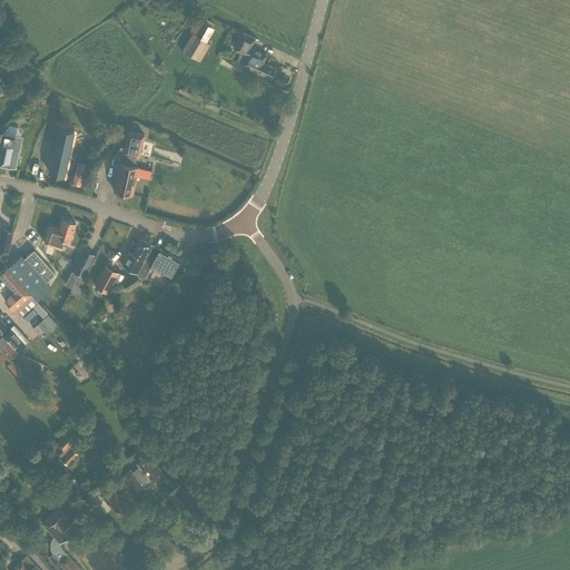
[(212,29),(205,25),(197,37),(193,35),(182,50),(199,61),(210,45),(204,40),(212,29)]
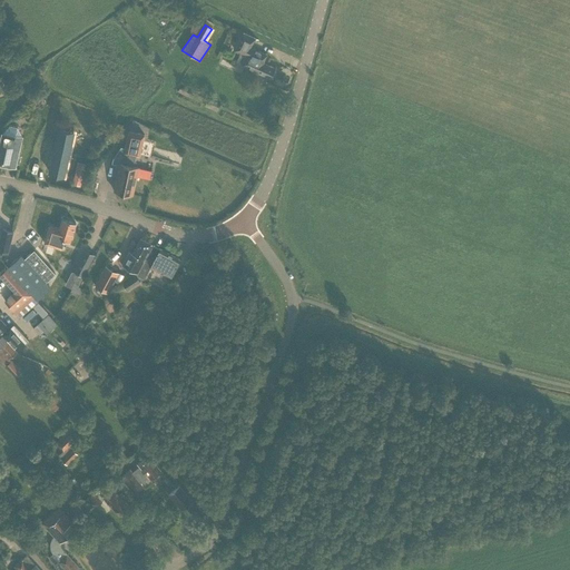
[(253,48),(256,39),(244,32),(235,50),(241,52),(236,62),(254,70),(252,74),(259,77),(261,75),(271,79),(275,69),(264,64),(268,55),(253,48)]
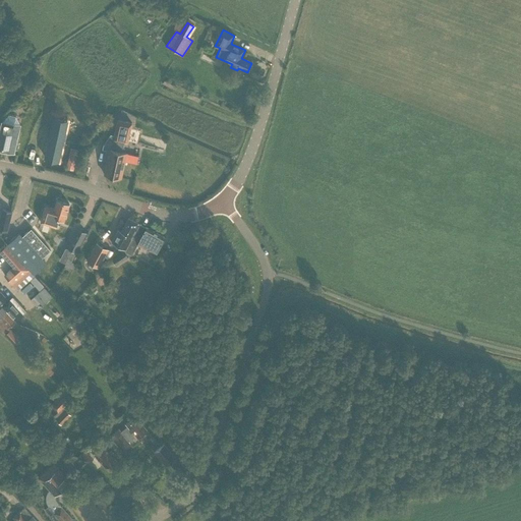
[(200,97),(190,92),(187,98),(197,103),(200,97)]
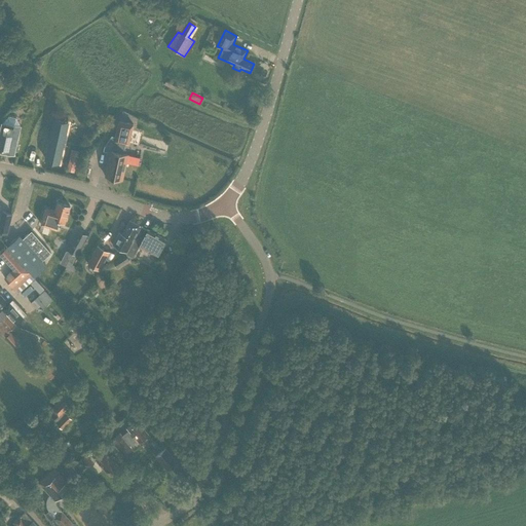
[(21,126),(21,125),(15,118),(8,117),(2,122),(0,130),(0,152),(14,155),(21,129),(21,126)]
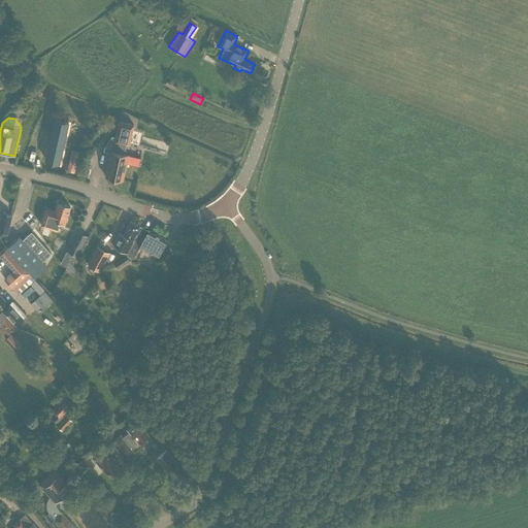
[(53,118),(44,158),(58,160),(66,121),(53,118)]
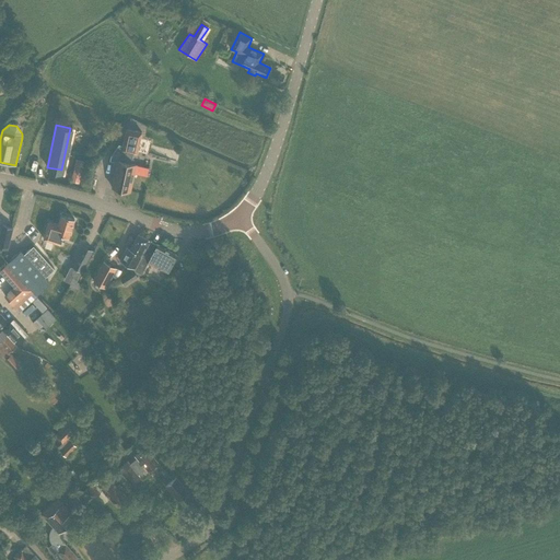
[(137,156),(141,135),(126,131),(123,149),(116,148),(111,155),(109,160),(115,161),(113,172),(116,173),(113,187),(130,191),(136,165),(131,164),(133,155),(137,156)]
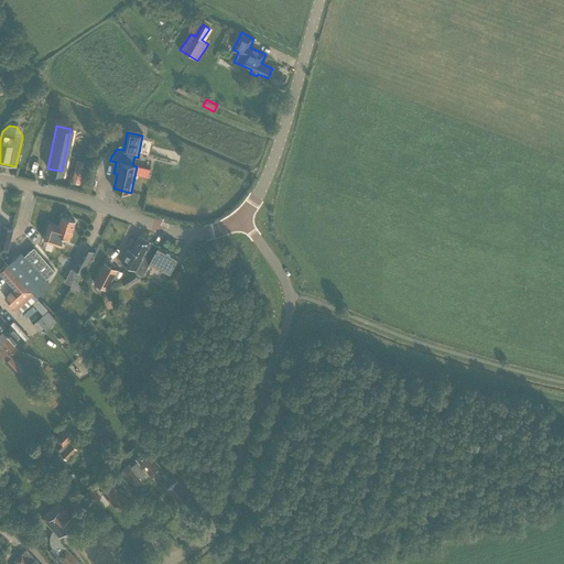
[(24,150),(21,164),(39,169),(42,155),(24,150)]
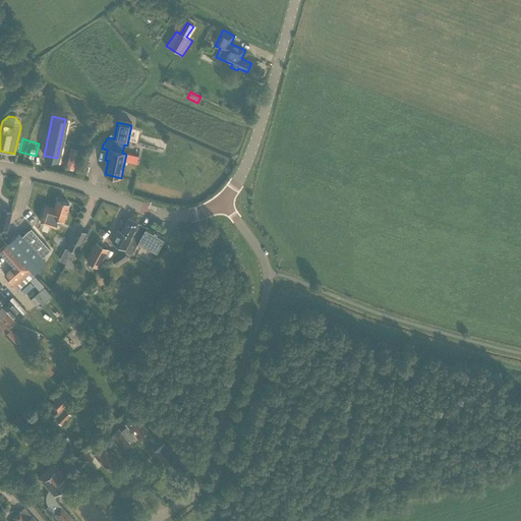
[(73,170),(78,151),(71,149),(66,169),(73,170)]
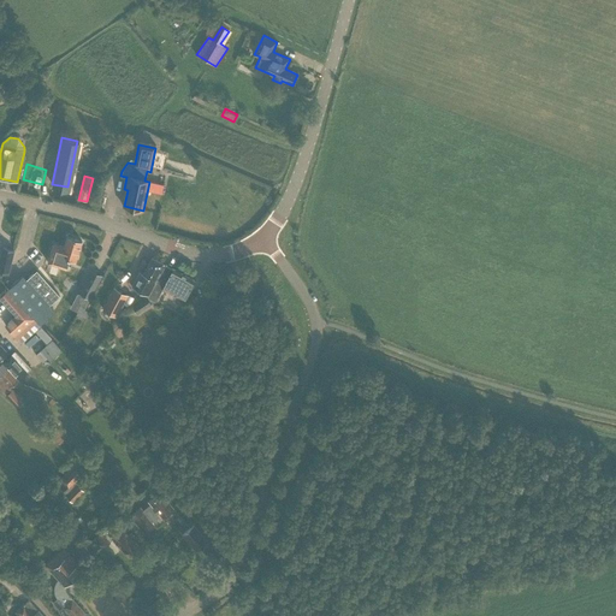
[(82,242),(67,237),(64,248),(54,246),(48,264),(66,268),(70,260),(76,261),(82,242)]
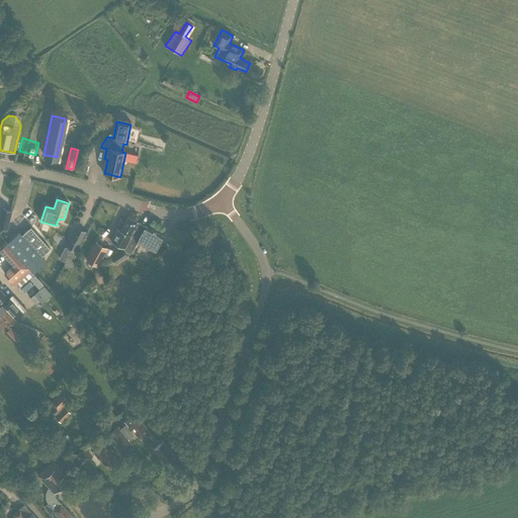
[(12,209),(1,207),(0,211),(0,229),(7,231),(12,209)]
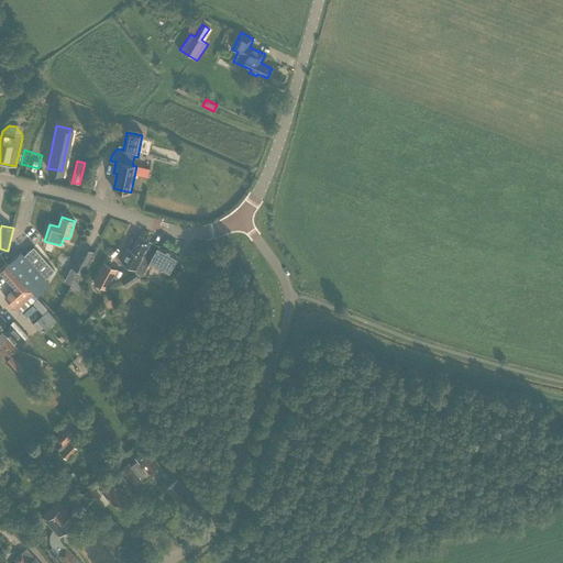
[(121,263),(134,269),(140,266),(146,252),(145,252),(150,242),(140,236),(131,252),(128,250),(121,263)]
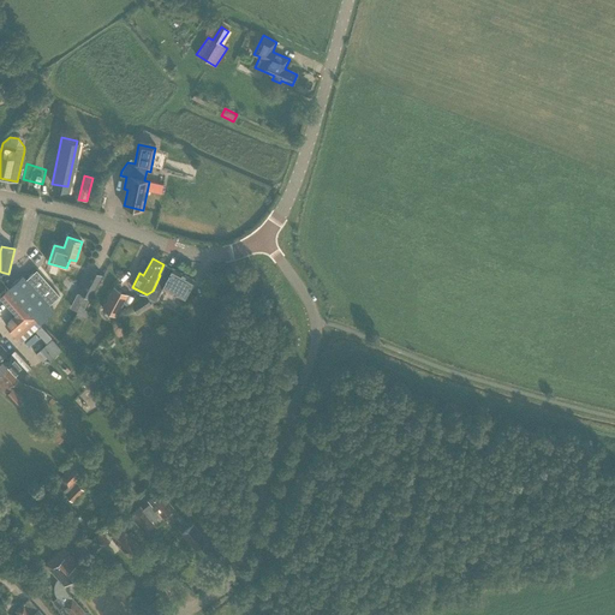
[(51,266),(48,274),(57,276),(59,269),(51,266)]
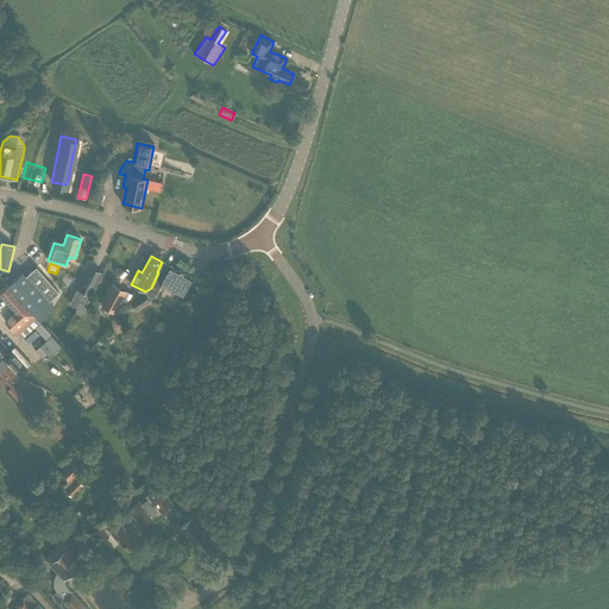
[(138,297),(131,302),(136,311),(150,301),(154,299),(155,299),(161,287),(168,290),(182,297),(193,277),(164,263),(158,272),(151,288),(145,292),(146,292),(138,297)]
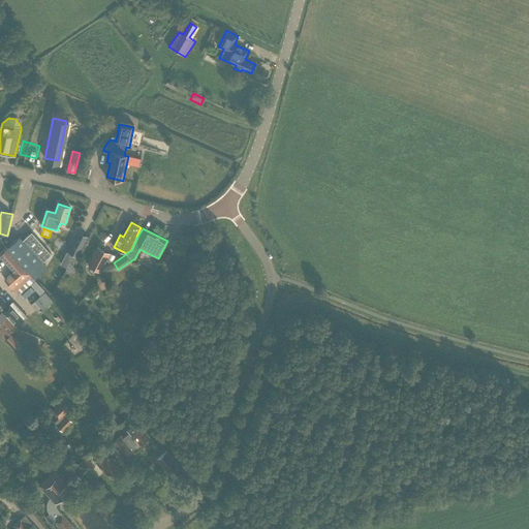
[(87,237),(79,231),(67,251),(76,256),(87,237)]
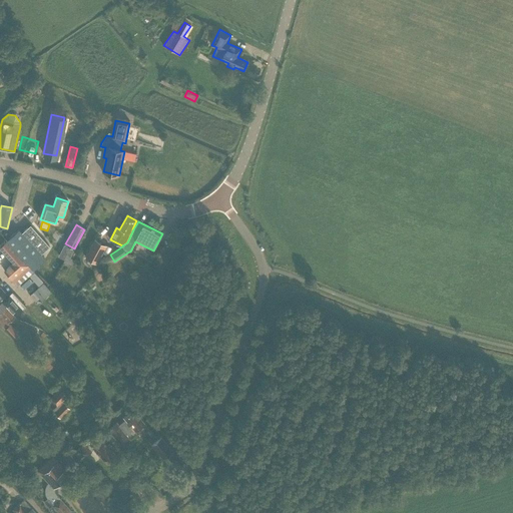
[(7,240),(34,270),(45,260),(40,255),(49,247),(30,225),(21,233),(18,230),(7,240)]
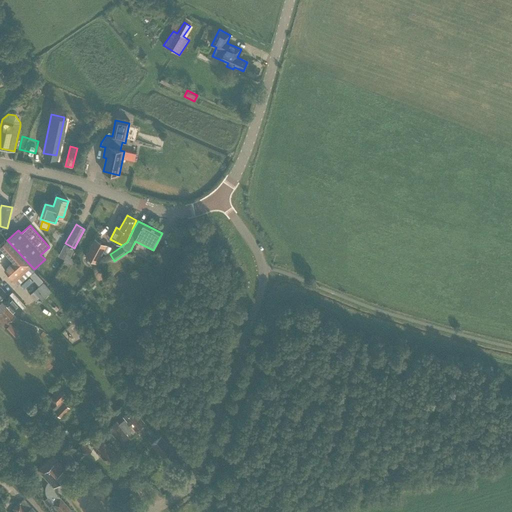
[(106,245),(95,239),(85,257),(97,263),(106,245)]
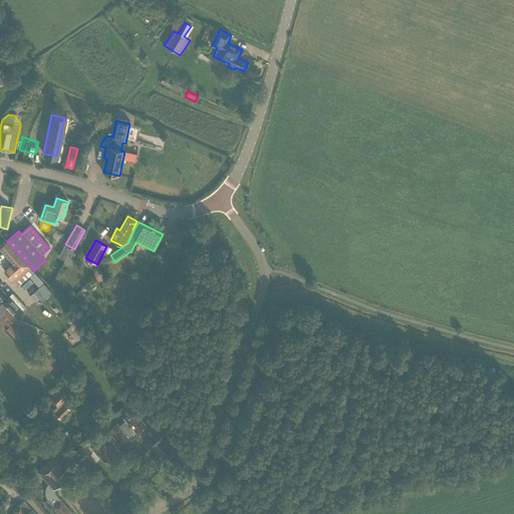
[(33,271),(34,270),(7,241),(7,242),(0,248),(0,249),(13,264),(4,272),(12,281),(17,286),(34,272),(33,271)]
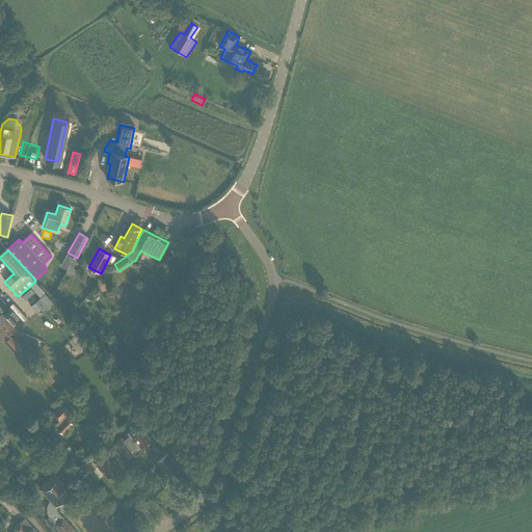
[(77,269),(69,265),(61,281),(69,285),(77,269)]
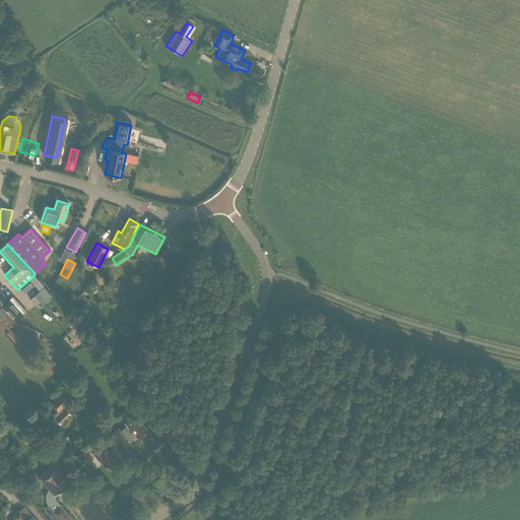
[(43,306),(52,297),(45,288),(27,304),(34,309),(40,303),(43,306)]
